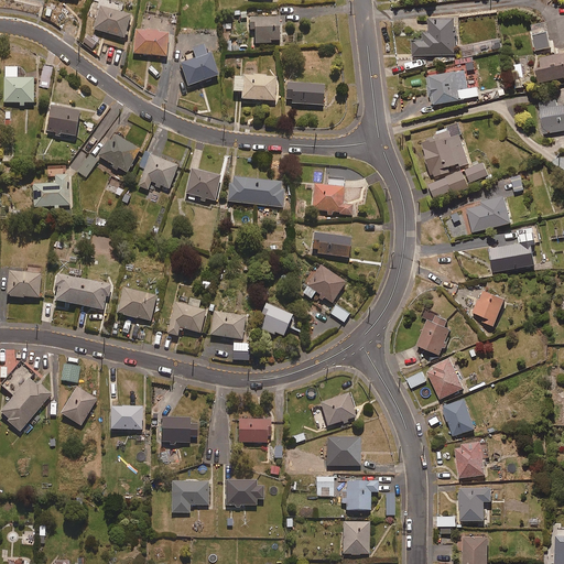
[(121,11),(123,4),(107,0),(95,0),(93,8),(98,9),(93,29),(125,38),(131,14),(121,11)]
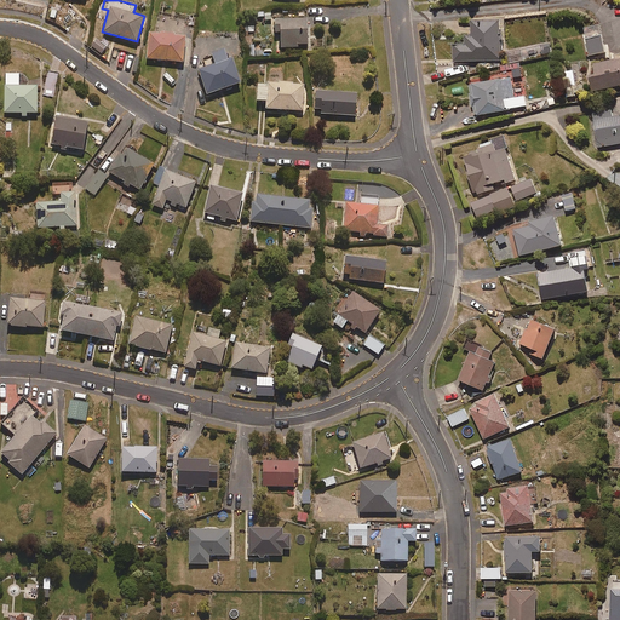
[(259,21),(271,19),(270,11),(258,13),(259,21)]
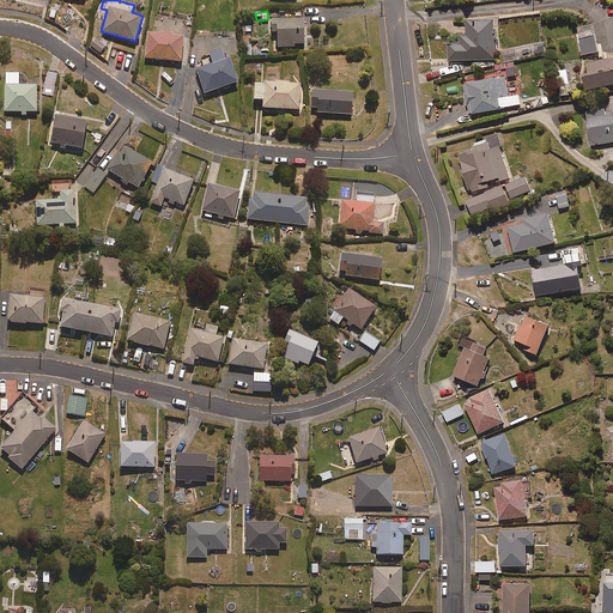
[(278,31),(278,47),(295,47),(295,44),(305,44),(304,18),(273,18),(273,31),(278,31)]
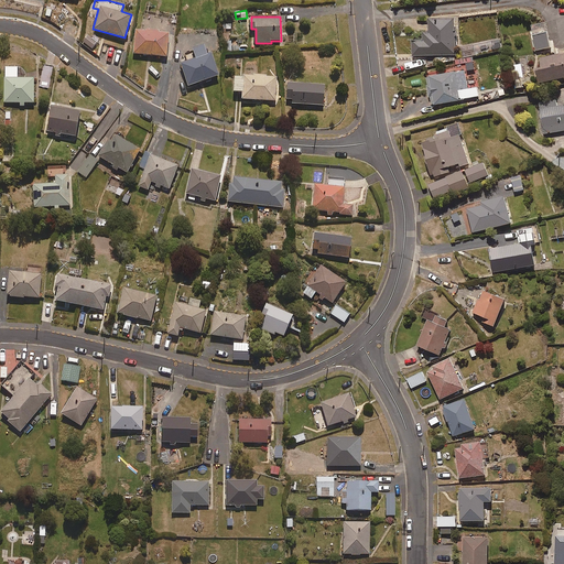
[(454,54),(453,18),(429,18),(429,32),(423,32),(423,40),(412,40),(412,55),(454,54)]
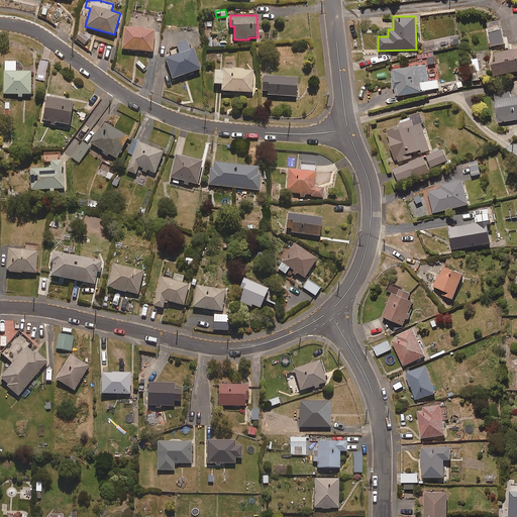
[(491,46),(504,43),(499,20),(486,23),(491,46)]
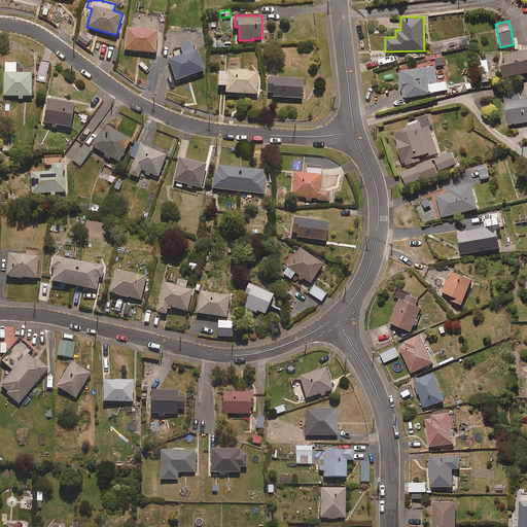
[(156,53),(159,30),(127,28),(125,50),(156,53)]
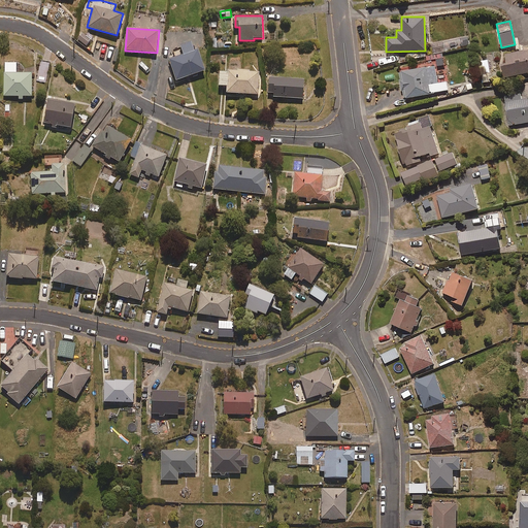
[(504,77),(527,71),(527,43),(522,45),(522,51),(502,55),(505,65),(501,65),(504,77)]
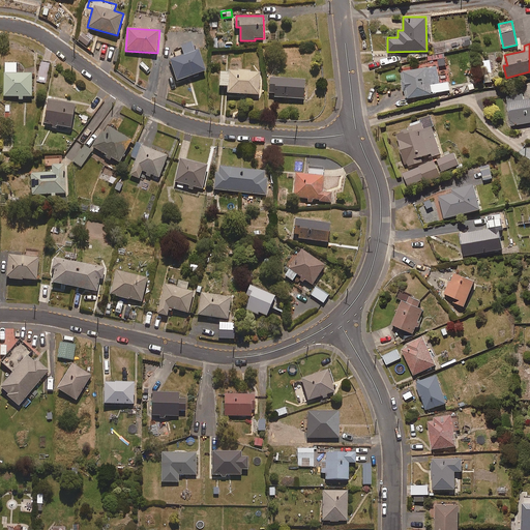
[(206,71),(199,48),(170,58),(177,81),(206,71)]
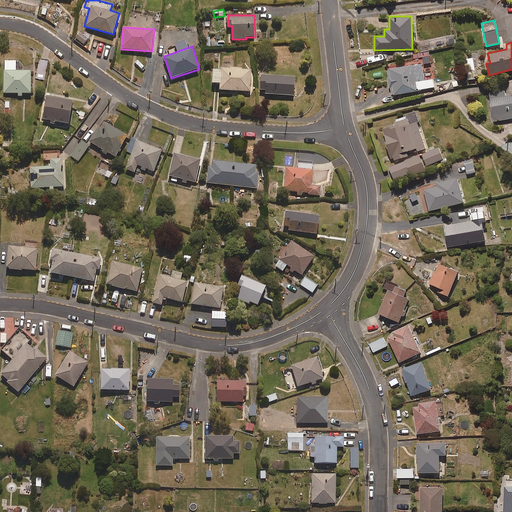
[(466,71),(474,70),(473,58),(464,59),(466,71)]
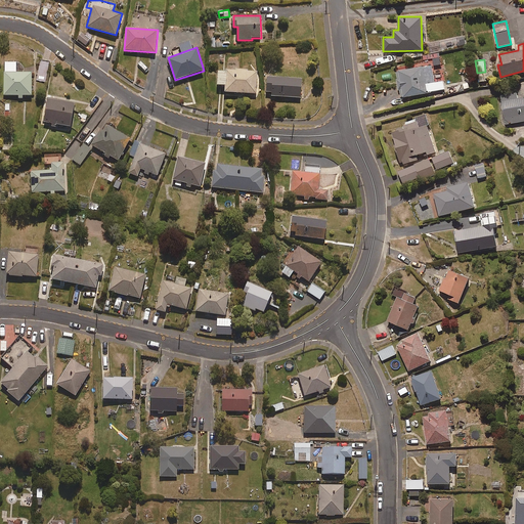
[(16,73),(16,62),(4,62),(4,95),(18,95),(18,98),(23,98),(23,95),(32,95),(32,73),(16,73)]
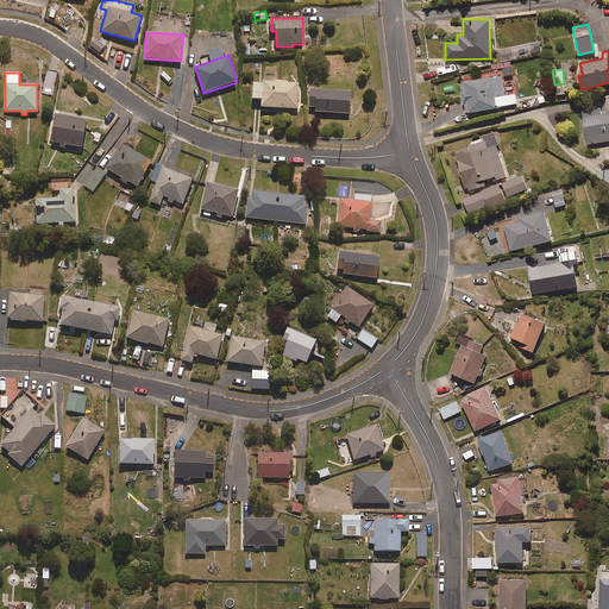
[(514,94),(504,96),(501,75),(460,83),(466,113),(516,104),(514,94)]
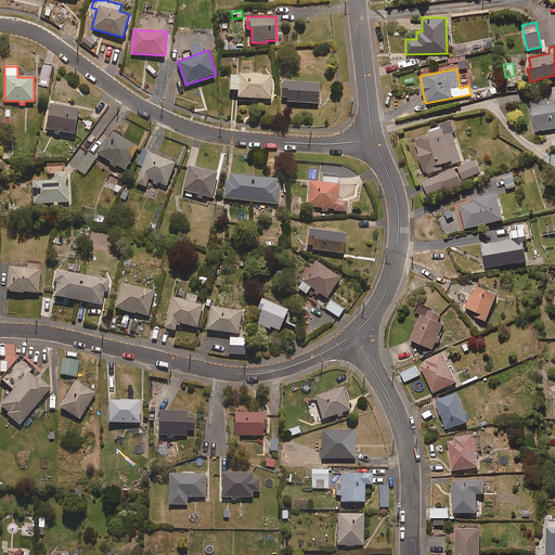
[(239,74),(239,76),(231,75),(231,90),(239,90),(239,98),(272,99),(273,75),(239,74)]
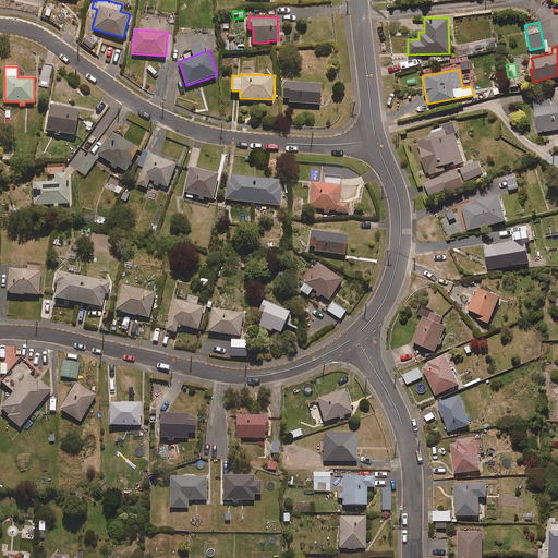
[(320,104),(322,84),(286,82),(284,97),(290,97),(290,102),(320,104)]
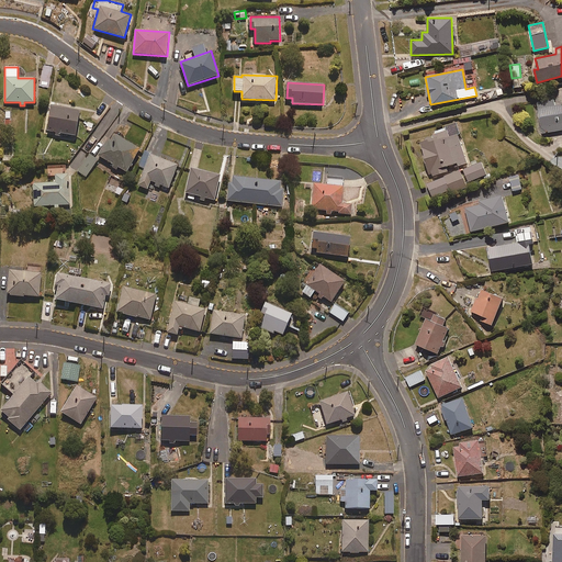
[(561,103),(554,105),(553,99),(537,102),(541,133),(561,130),(561,103)]
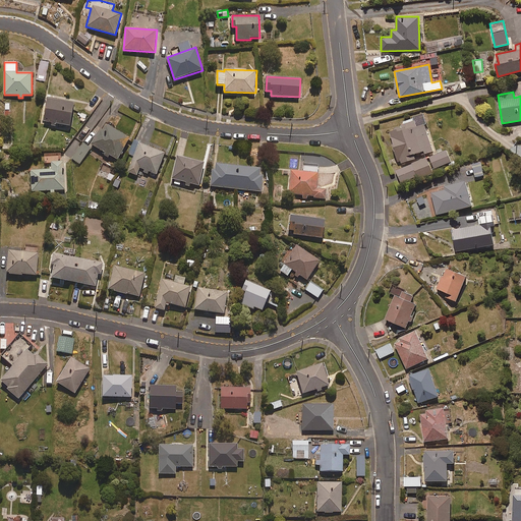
[(70,126),(74,103),(47,98),(43,121),(70,126)]
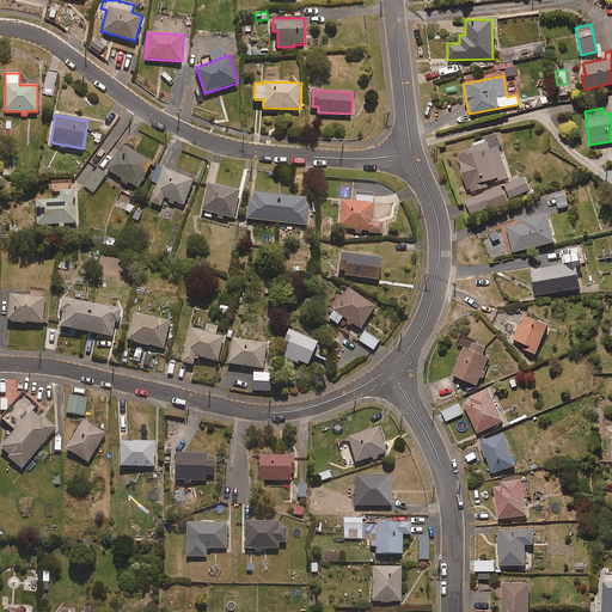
[(487,184),(508,178),(496,134),(485,136),(488,147),(457,155),(467,193),(488,188),(487,184)]
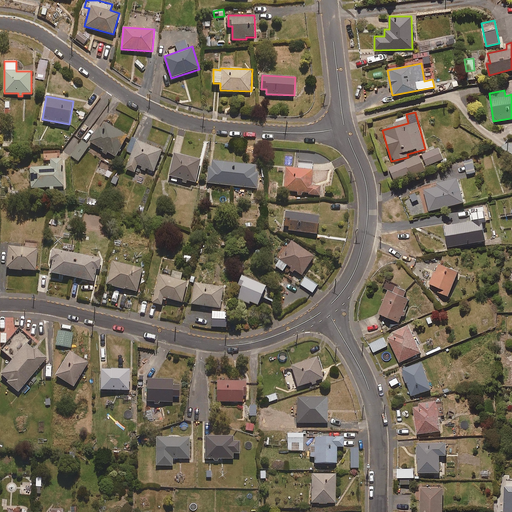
[(115,156),(128,135),(102,120),(90,141),(115,156)]
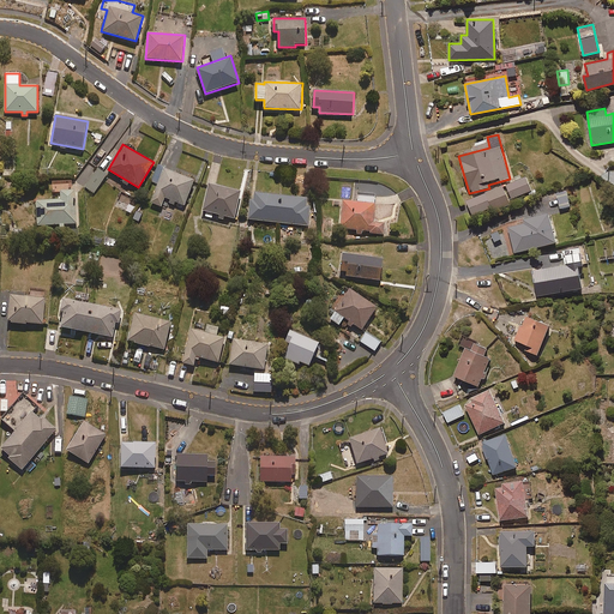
[(185,205),(194,180),(158,166),(152,181),(158,184),(151,203),(161,206),(164,198),(185,205)]
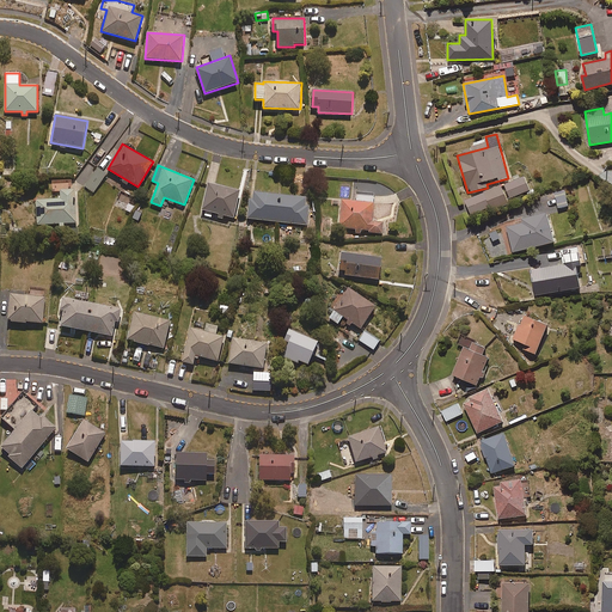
[(93,193),(106,175),(97,167),(84,185),(93,193)]
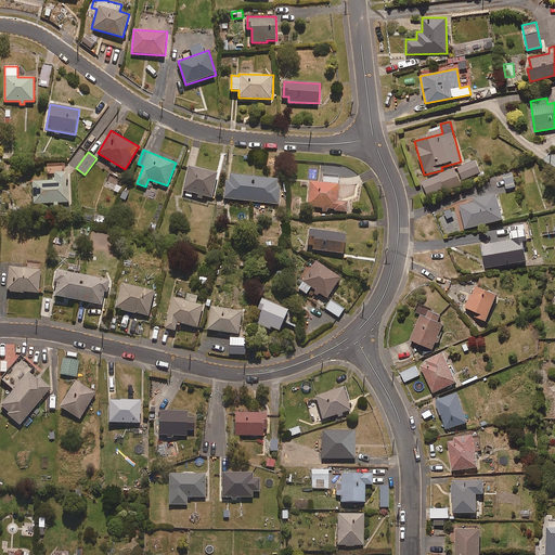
[(459,181),(480,172),(475,159),(421,181),(426,194),(444,188),(446,191),(460,184),(459,181)]
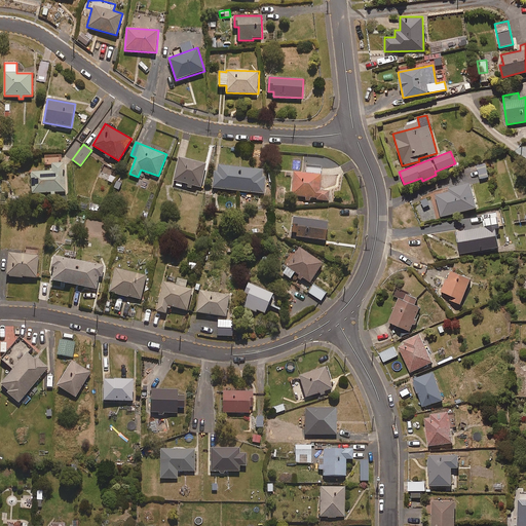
[(50,195),(55,195),(55,192),(66,191),(64,154),(43,155),(44,166),(51,166),(52,170),(31,172),(32,193),(50,192),(50,195)]
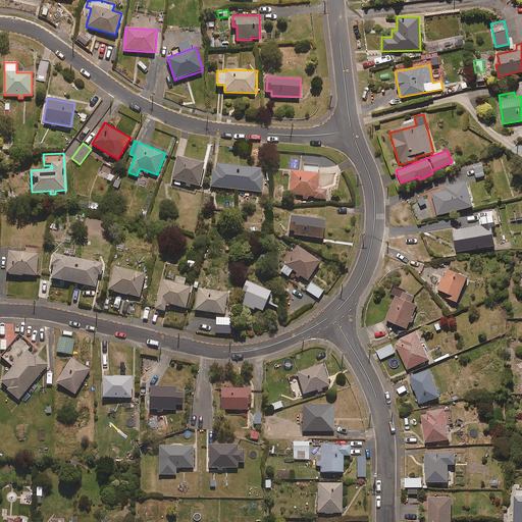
[(200,186),(205,162),(177,156),(172,179),(200,186)]
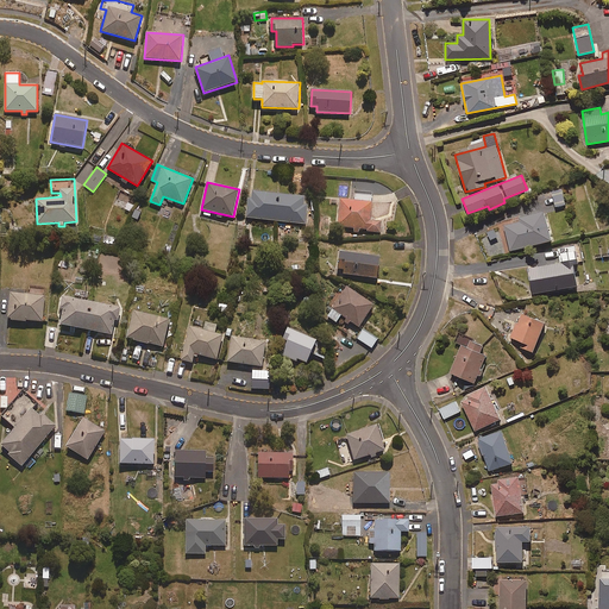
[(556,207),(565,205),(562,190),(552,193),(556,207)]
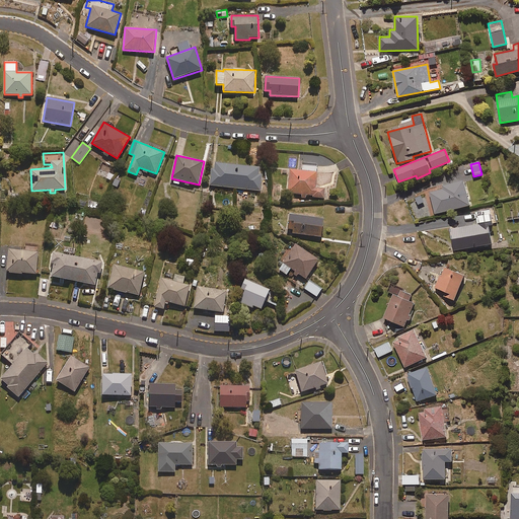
[(258,173),(260,167),(215,163),(215,169),(212,168),(210,186),(261,191),(263,173),(258,173)]
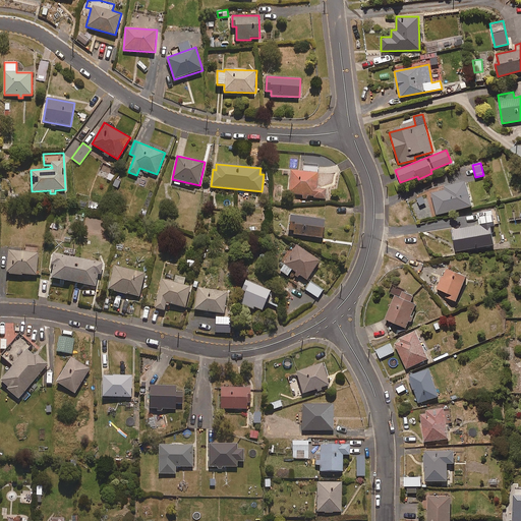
[(317,188),(319,166),(305,165),(305,171),(289,170),(288,193),(315,195),(315,198),(326,198),(327,189),(317,188)]
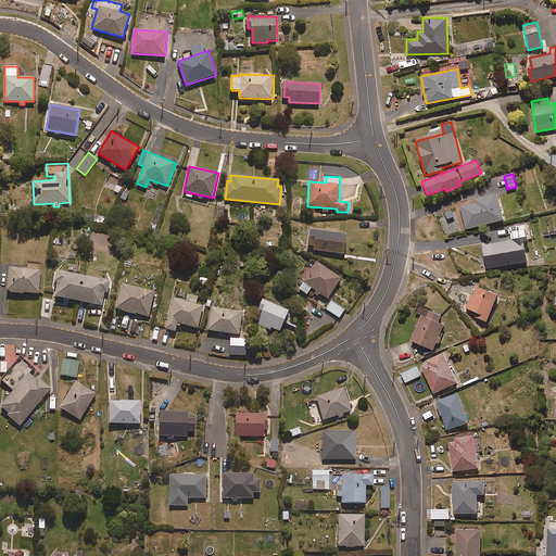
[(503,219),(496,193),(457,203),(465,230),(503,219)]
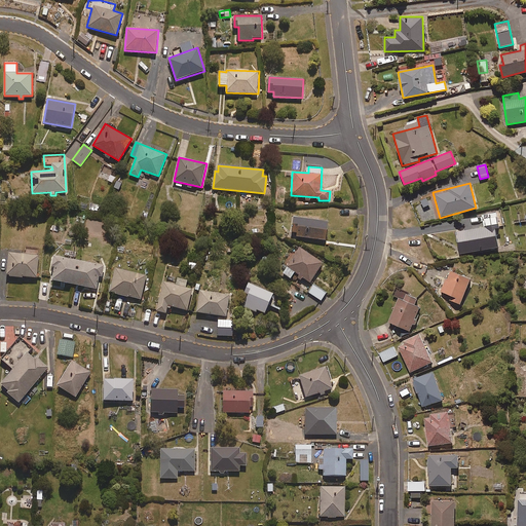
[(212,203),(213,191),(204,190),(203,202),(212,203)]
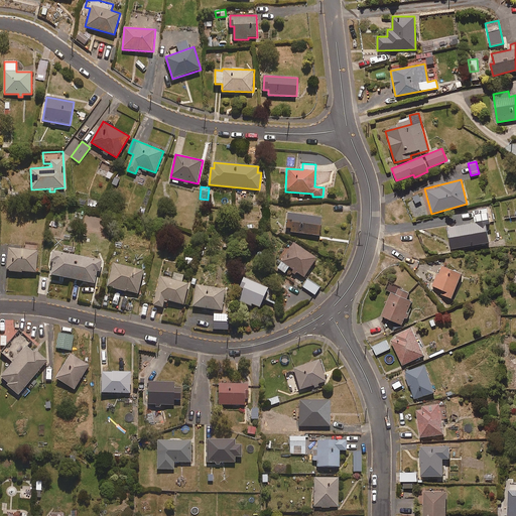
[(97,208),(98,201),(90,199),(88,206),(97,208)]
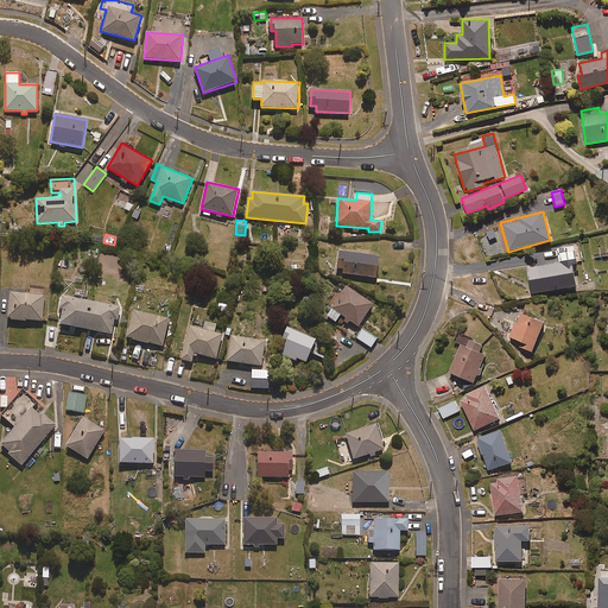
[(572,264),(576,264),(572,245),(556,247),(559,263),(526,268),(531,293),(576,286),(572,264)]
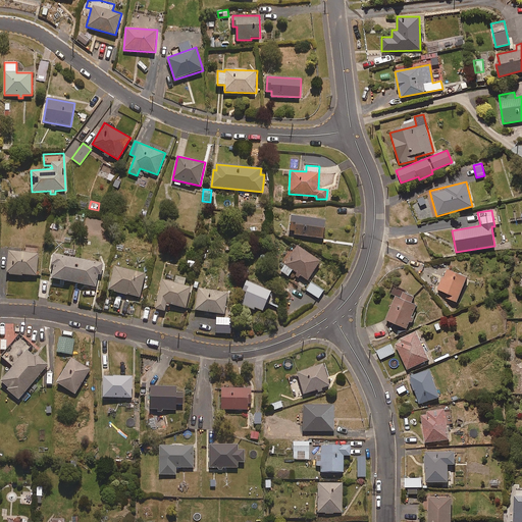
[(323,239),(326,220),(292,215),(290,233),(323,239)]
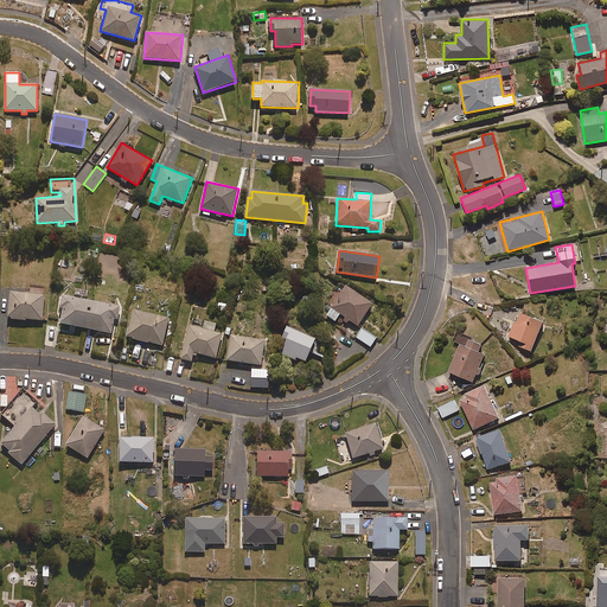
[(358,326),(374,304),(346,285),(326,315),(336,321),(340,314),(358,326)]
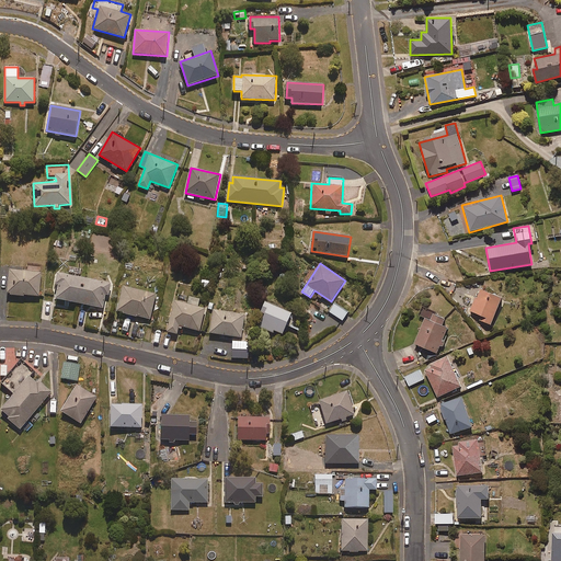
[(41,296),(41,266),(31,266),(31,271),(8,271),(8,296),(41,296)]
